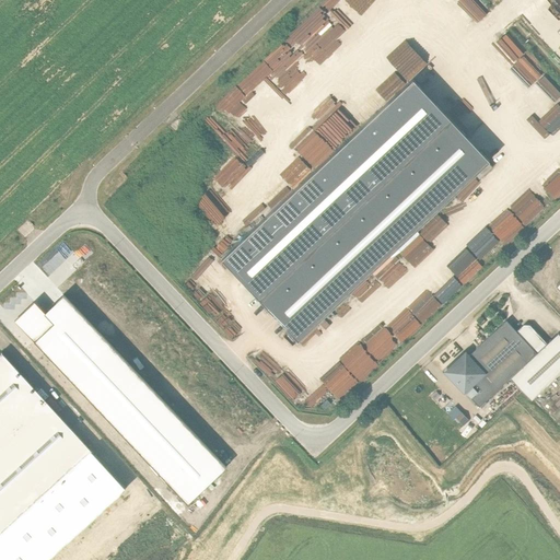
[(411,79),(220,259),(298,340),(488,160),(411,79)]
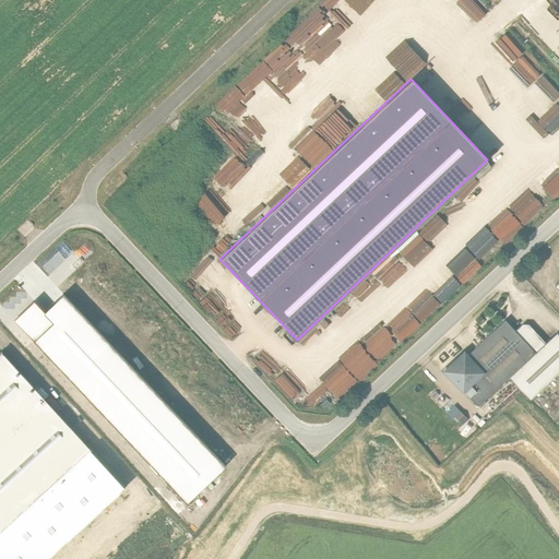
[(558,167),(543,183),(555,197),(558,192),(558,167)]
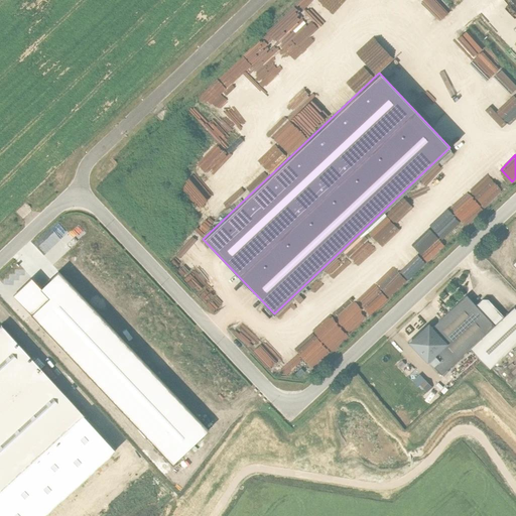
[(31,278),(13,295),(170,464),(207,429),(57,271),(40,287),(32,279),(31,278)]
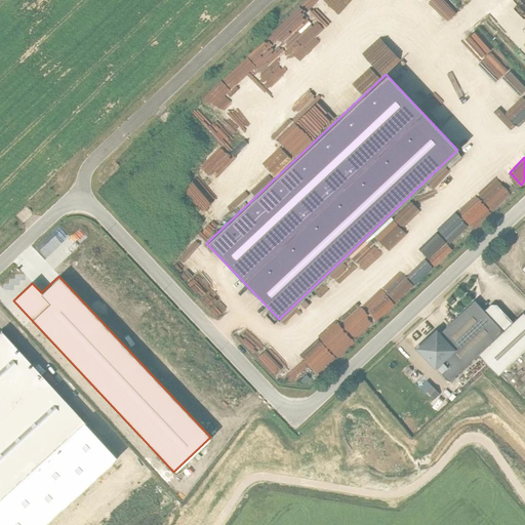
[(478,354),(502,331),(483,311),(474,301),(438,334),(436,332),(417,349),(435,367),(448,381),(478,354)]
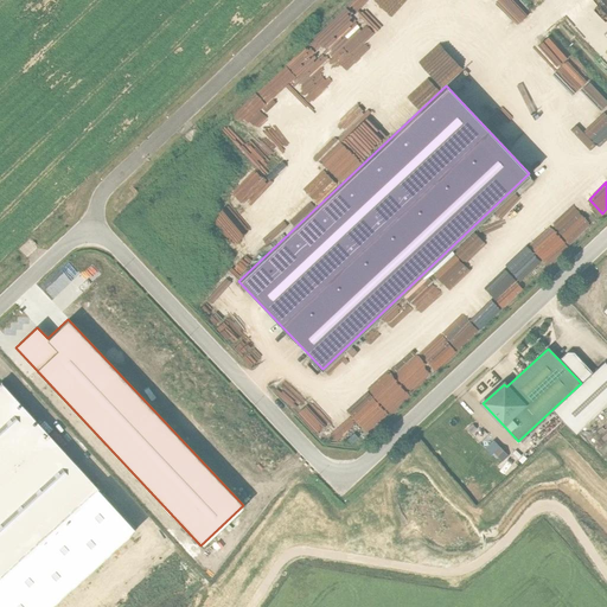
[(592,372),(573,352),(567,352),(558,359),(581,383),(553,409),(575,434),(606,403),(606,364),(604,362),(592,372)]
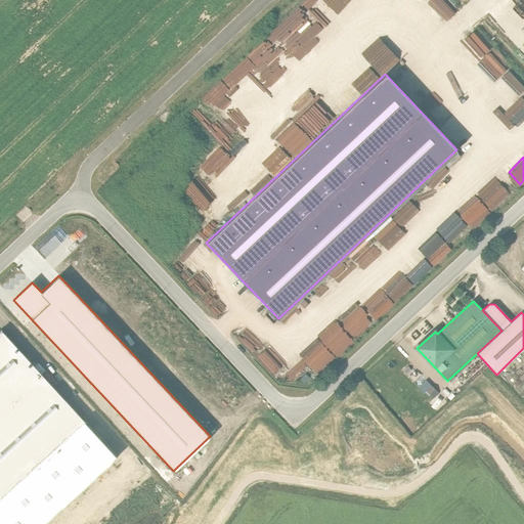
[(338,323),(322,340),(336,352),(348,339),(352,343),(355,340),(338,323)]
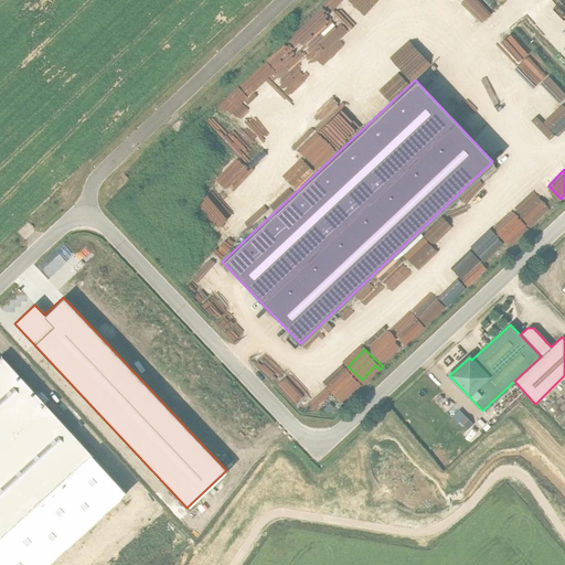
[(1,356),(0,356),(0,535),(91,454),(1,356)]
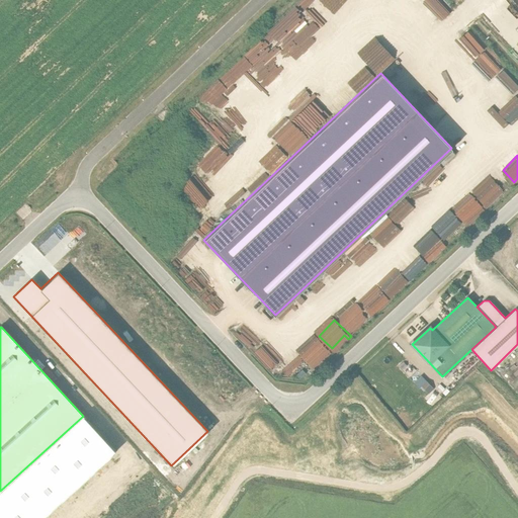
[(416,381),(429,394),(435,387),(422,374),(416,381)]
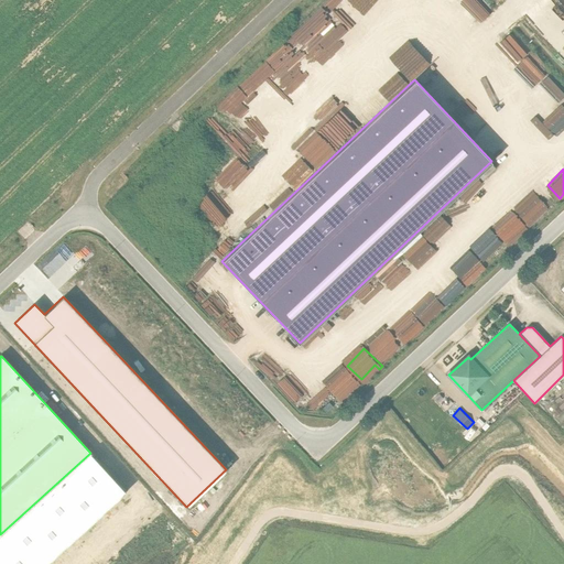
[(0,563),(45,563),(126,491),(90,453),(0,534),(0,563)]
